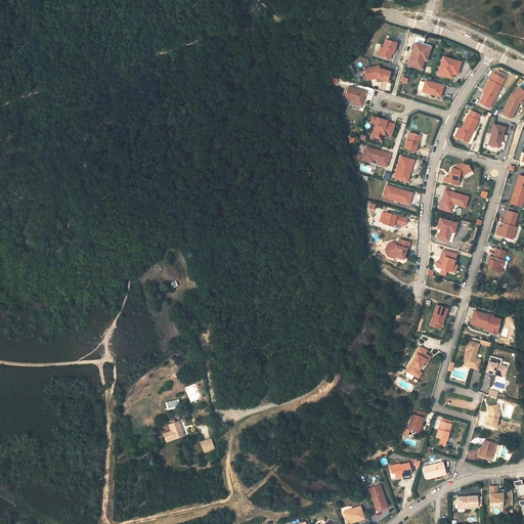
[(380,56),(390,59),(392,51),(394,52),(396,43),(385,40),(383,48),(380,56)]
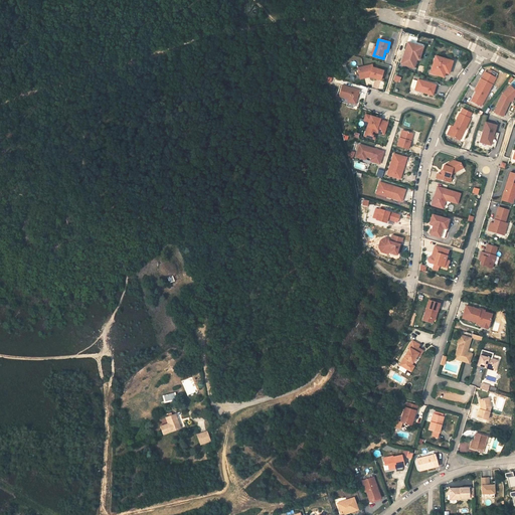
[(422,46),(407,42),(401,61),(409,63),(409,60),(415,62),(416,59),(419,59),(422,46)]
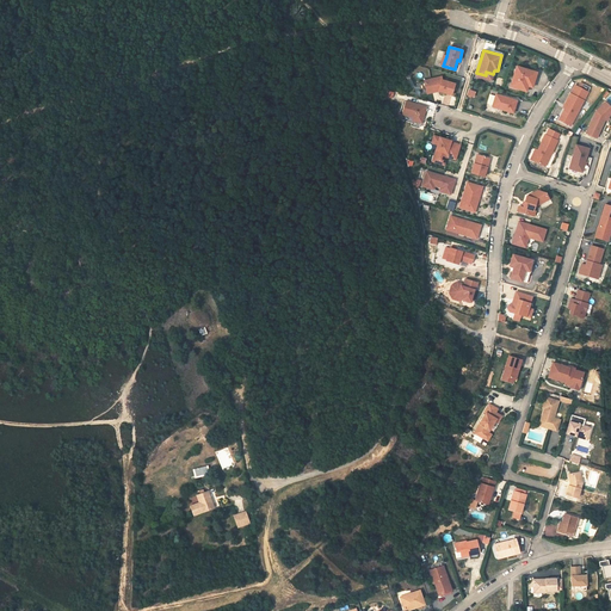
[(511,87),(526,91),(528,86),(532,71),(517,66),(511,87)]
